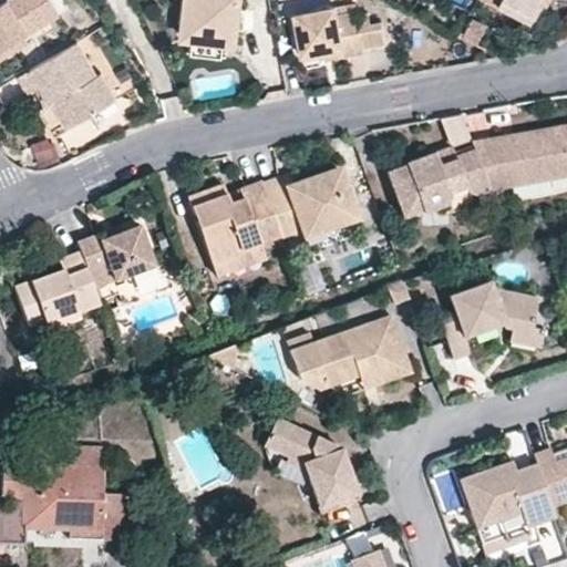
[(0,44),(19,34),(58,12),(50,0),(1,0),(0,1),(0,44)]
